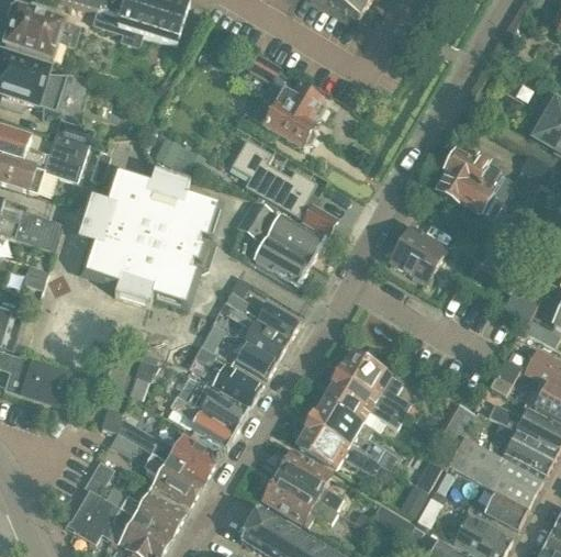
[(56,0),(99,13),(99,11),(122,18),(120,26),(144,34),(179,45),(191,4),(176,0),(56,0)]
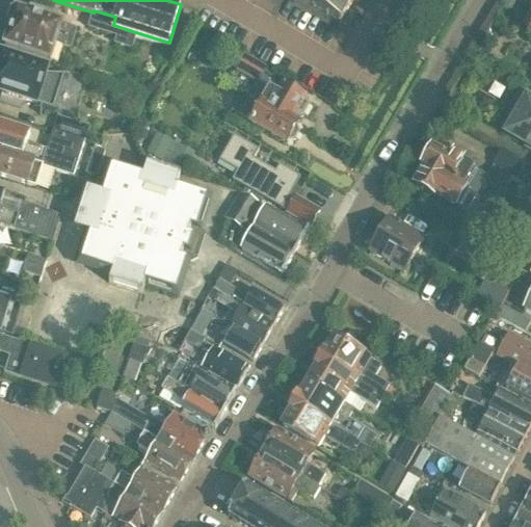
[(307,0),(338,19),(348,0),(355,0),(307,0)]
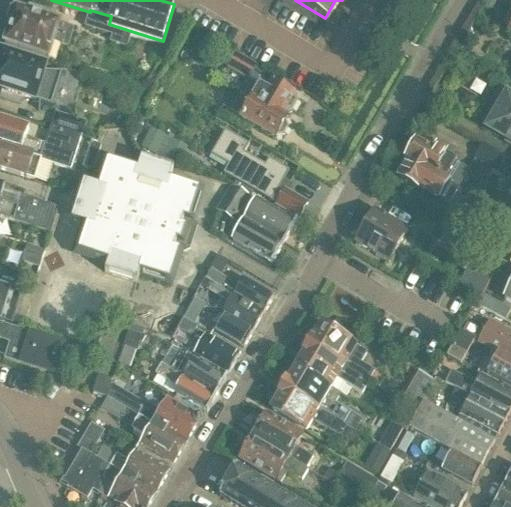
[(9,24),(4,42),(48,55),(53,38),(67,42),(72,25),(58,21),(58,20),(47,17),(49,10),(30,5),(28,12),(14,7),(14,8),(10,10),(7,21),(9,24)]
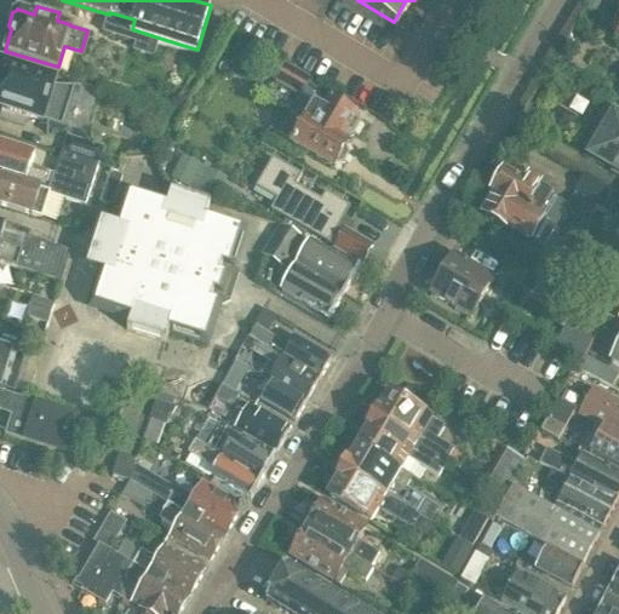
[(155,52),(159,38),(132,29),(135,19),(109,12),(109,15),(104,28),(138,38),(135,46),(155,52)]
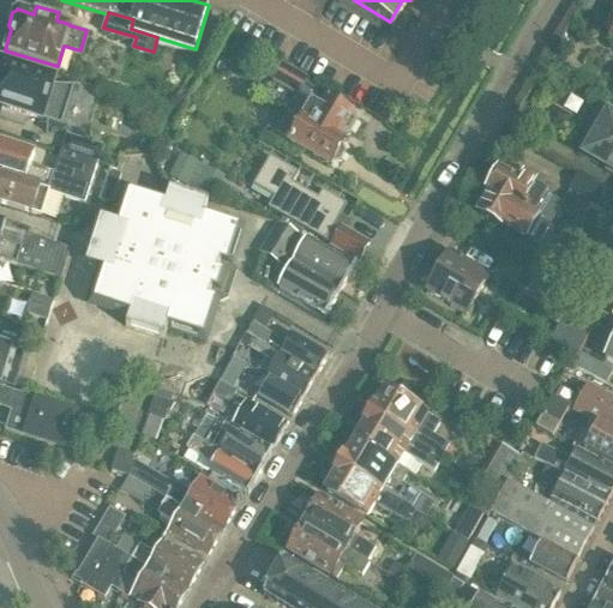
[(323,97),(311,90),(317,80),(278,58),(269,74),(299,92),(288,110),(284,108),(272,128),(286,137),(325,160),(334,158),(340,149),(337,139),(335,138),(340,130),(346,128),(353,118),(352,113),(346,109),(347,108),(324,95),(323,97)]
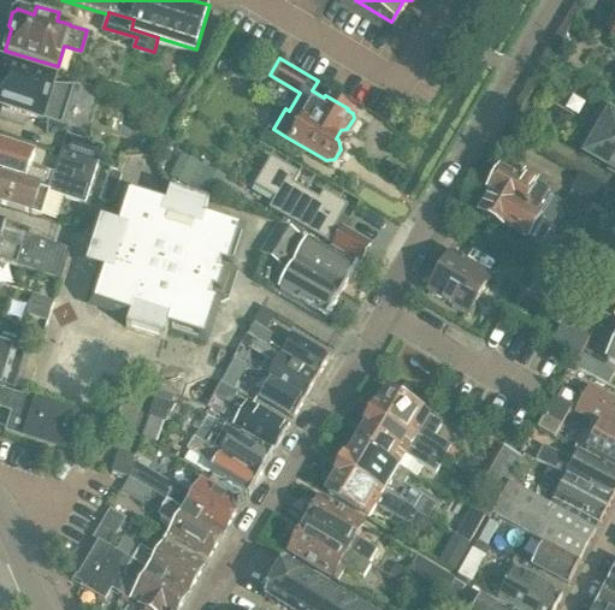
[(0,102),(5,105),(4,107),(11,110),(9,117),(25,122),(28,114),(60,123),(71,86),(52,83),(54,76),(3,61),(1,64),(0,65),(0,102)]
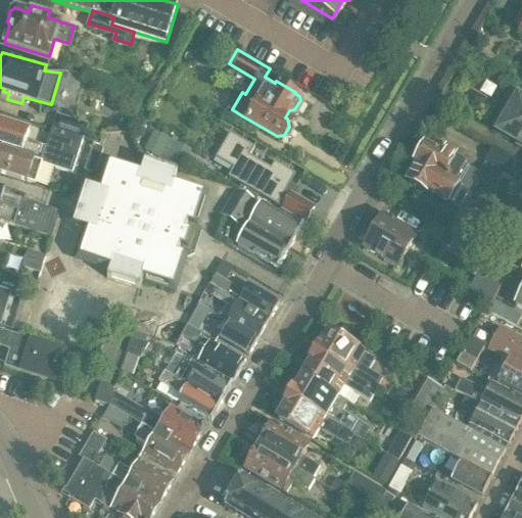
[(521,98),(519,97),(517,101),(512,98),(499,123),(503,125),(501,129),(521,141),(521,168),(520,172),(521,172),(521,98)]
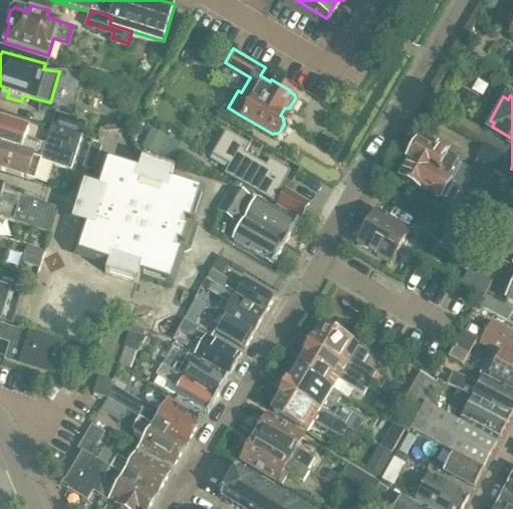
[(78,131),(82,119),(54,110),(50,121),(78,131)]
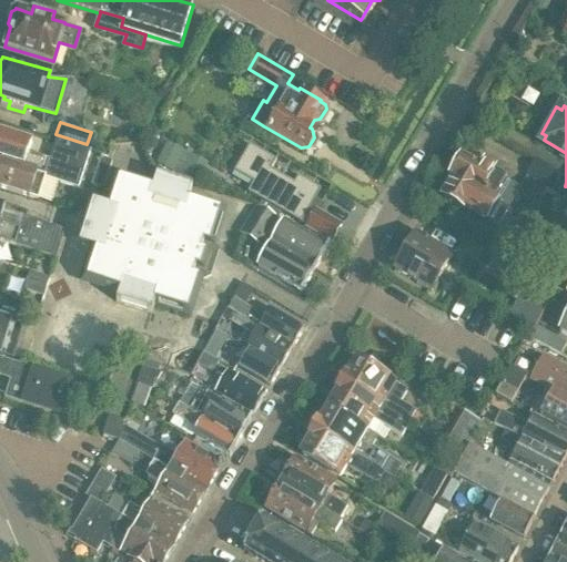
[(0,159),(42,173),(48,155),(26,149),(30,138),(0,128),(0,159)]
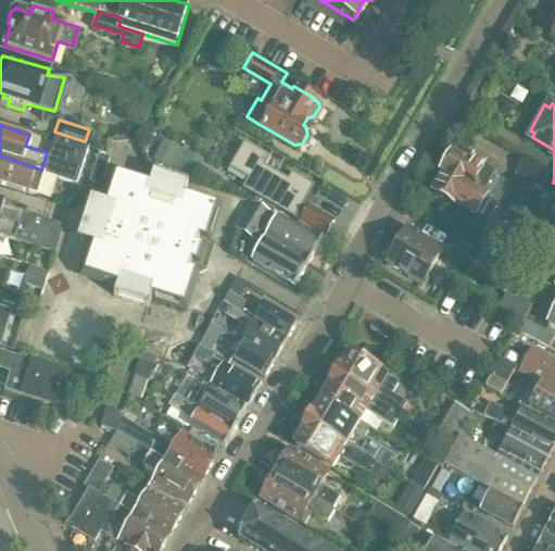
[(52,133),(47,152),(41,170),(75,180),(86,143),(52,133)]
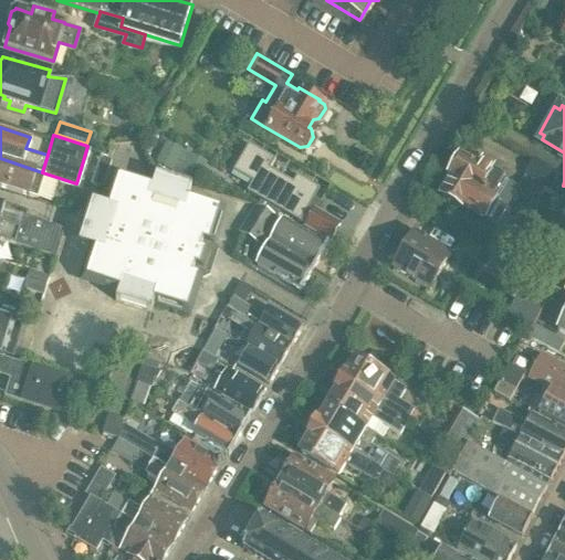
[(248,141),(233,166),(252,177),(246,189),(304,223),(314,205),(314,204),(310,211),(305,209),(312,196),(318,186),(295,172),(291,179),(269,166),(274,156),(248,141)]
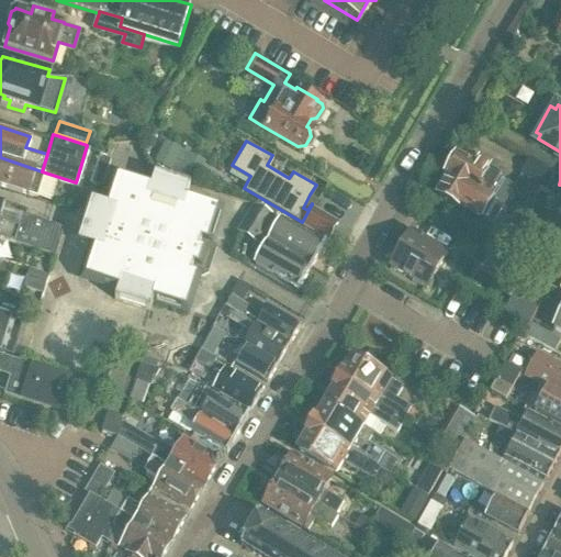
[(449,171),(437,191),(459,203),(460,201),(493,219),(513,184),(502,177),(497,175),(501,169),(489,163),(490,162),(478,156),(474,162),(456,151),(445,169),(449,171)]
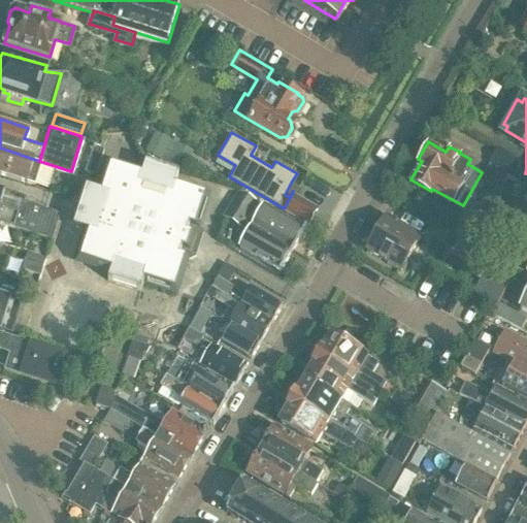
[(92,143),(84,168),(94,171),(102,146),(92,143)]
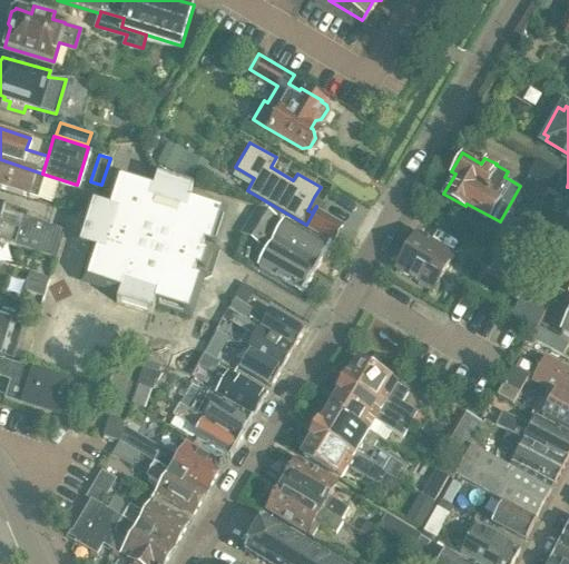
[(536,156),(527,172),(529,172),(521,186),(523,194),(539,203),(549,185),(552,186),(561,170),(536,156)]
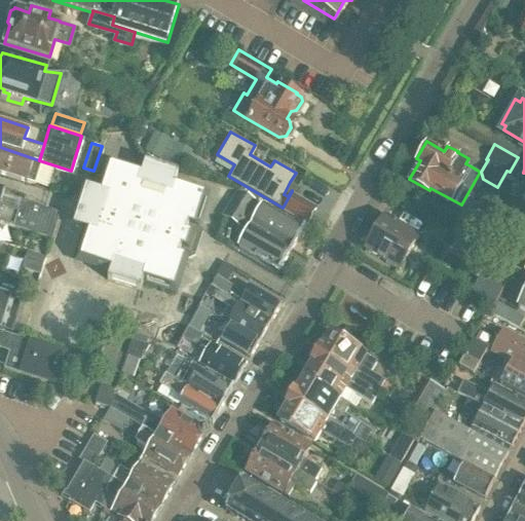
[(0,171),(32,182),(39,160),(0,147),(0,171)]
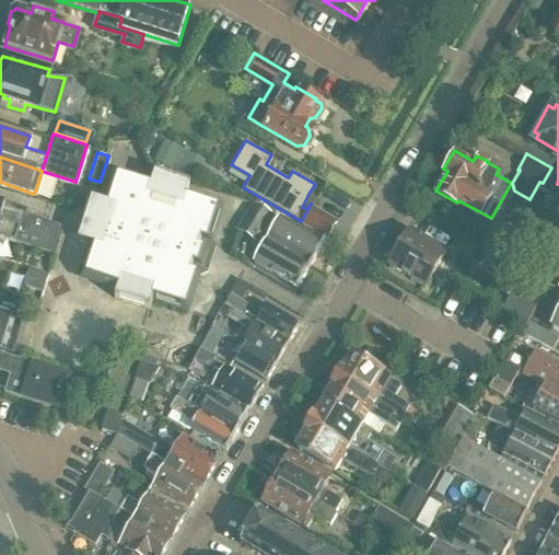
[(195,273),(194,272),(205,236),(206,238),(217,204),(184,194),(188,181),(153,170),(149,183),(116,172),(107,201),(90,196),(77,239),(93,244),(84,273),(116,284),(113,295),(148,305),(151,295),(184,305),(195,273)]
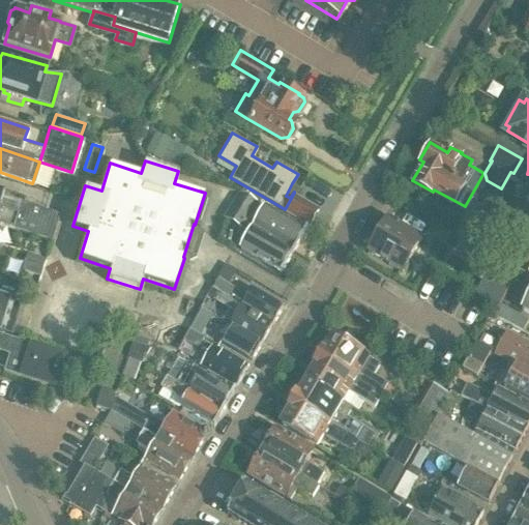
[(528,174),(527,174),(523,171),(512,187),(528,197),(528,174)]
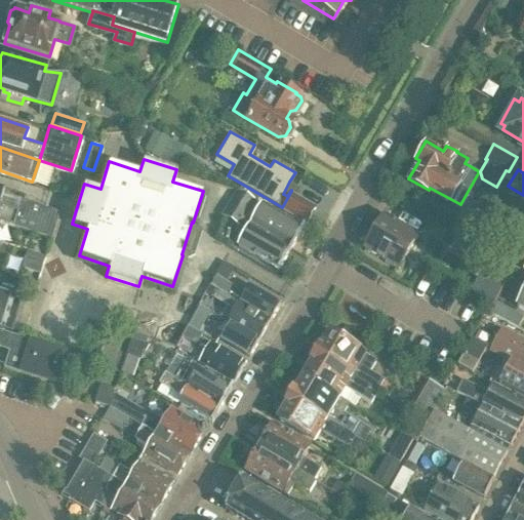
[(227,204),(223,212),(237,221),(233,228),(243,234),(238,243),(278,267),(290,246),(249,223),(242,218),(244,214),(254,198),(237,188),(227,204)]
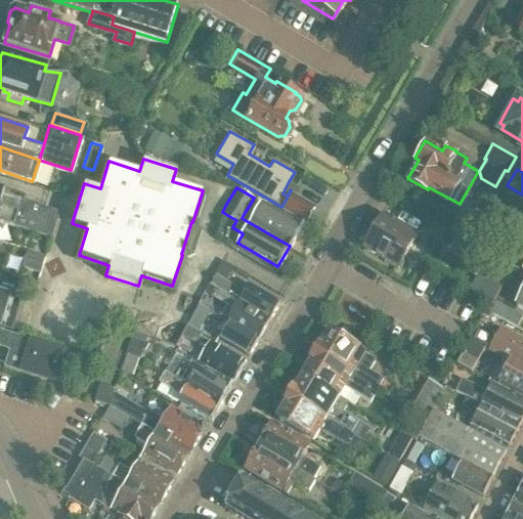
[(0,219),(51,236),(59,209),(0,189),(0,219)]
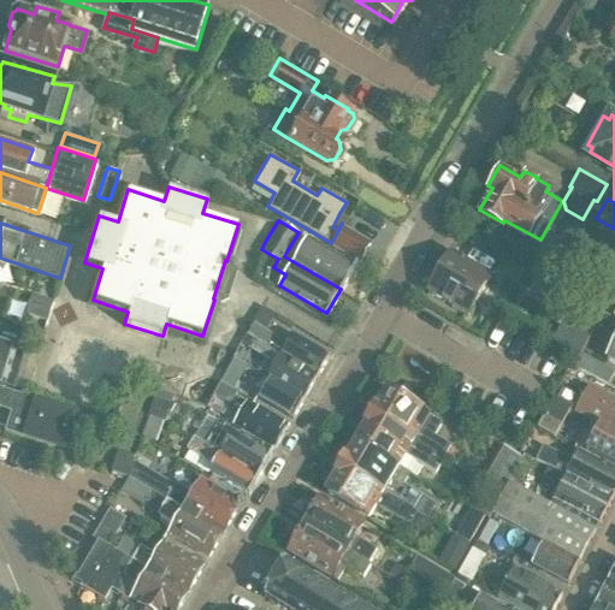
[(342,224),(331,243),(359,259),(370,240),(368,240),(342,224)]
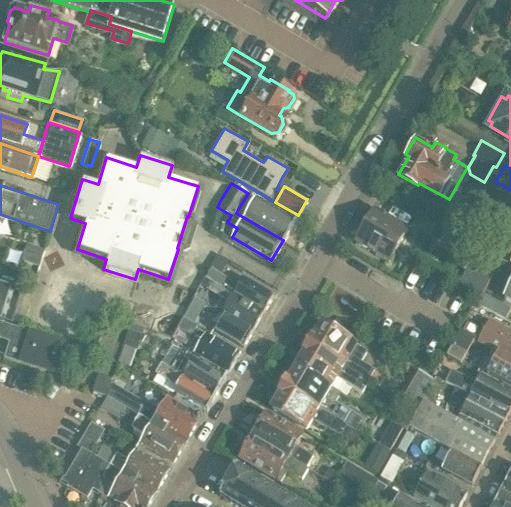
[(255,196),(243,217),(283,240),(295,219),(255,196)]
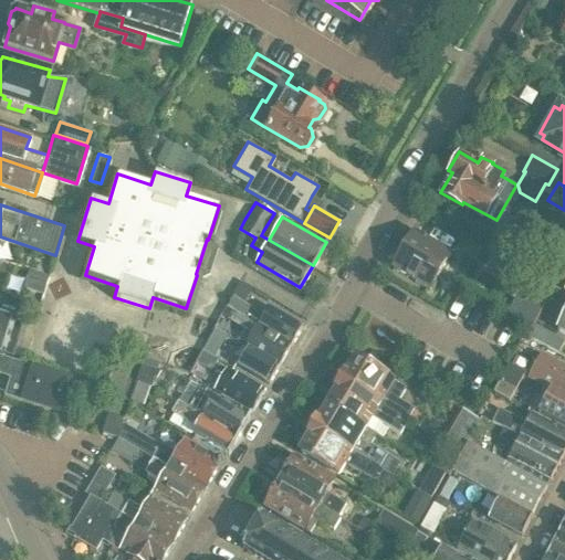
[(428,286),(449,250),(412,230),(391,265),(428,286)]
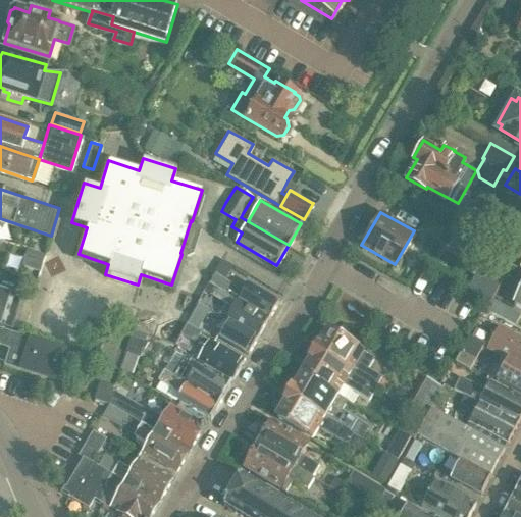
[(437,237),(444,225),(423,214),(419,221),(429,233),(437,237)]
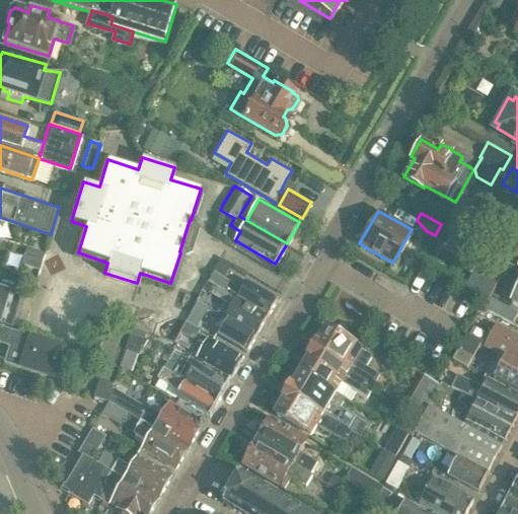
[(41,259),(44,252),(25,246),(23,253),(41,259)]
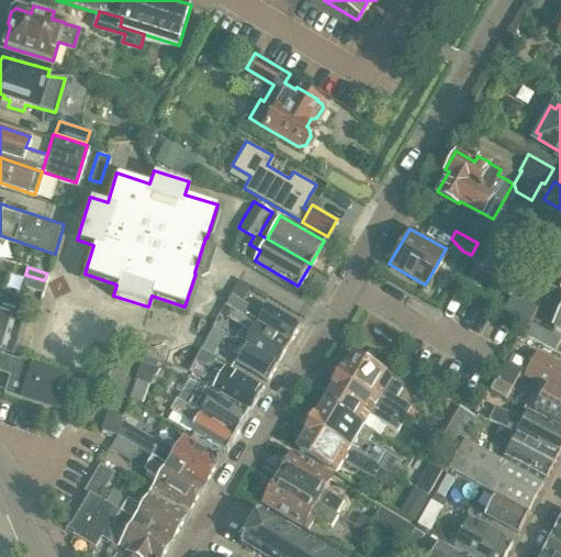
[(41,290),(44,280),(25,275),(22,285),(41,290)]
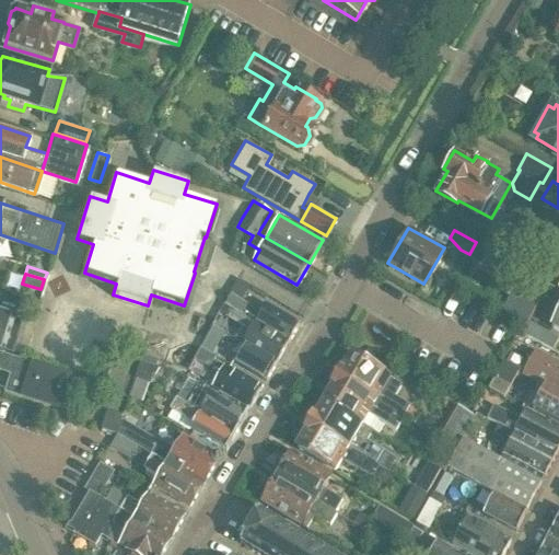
[(533,274),(520,298),(534,305),(547,281),(533,274)]
